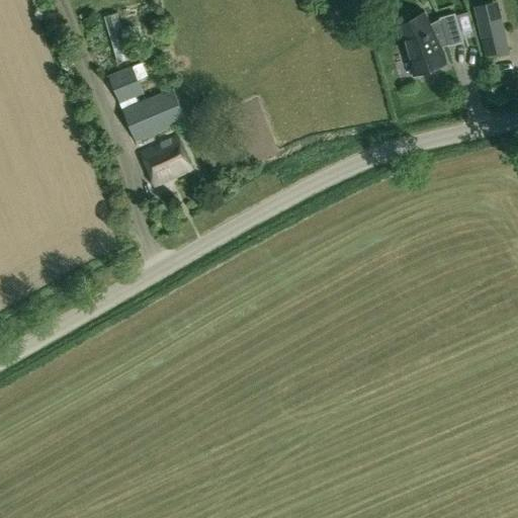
[(498,10),(476,15),(486,58),(508,53),(498,10)]
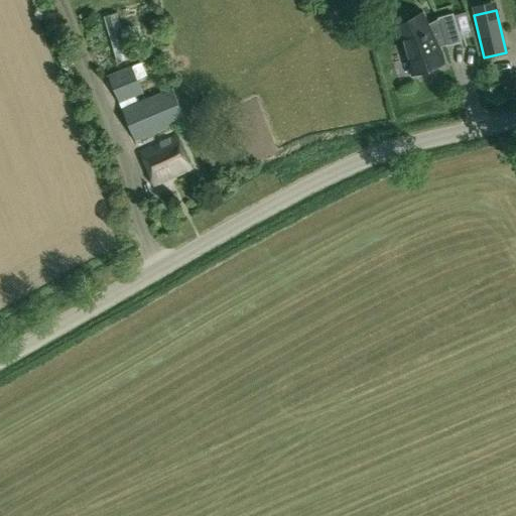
[(438,19),(429,23),(423,12),(422,12),(423,15),(396,28),(401,38),(411,73),(439,65),(435,49),(445,44),(446,46),(462,41),(454,13),(437,17),(438,19)]
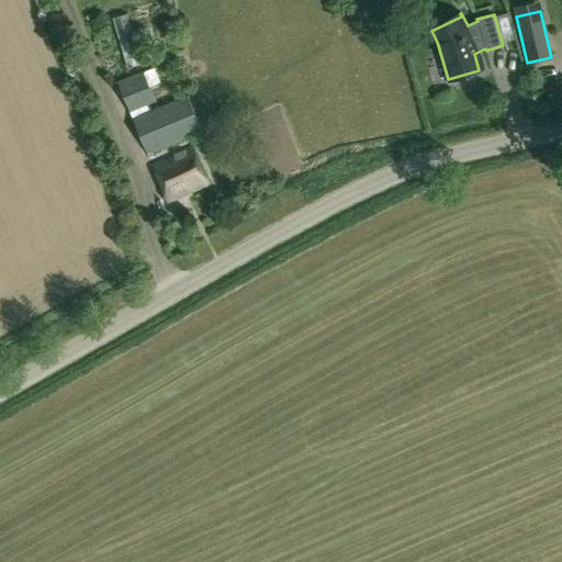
[(122,44),(128,69),(143,65),(136,40),(135,41),(122,44)]
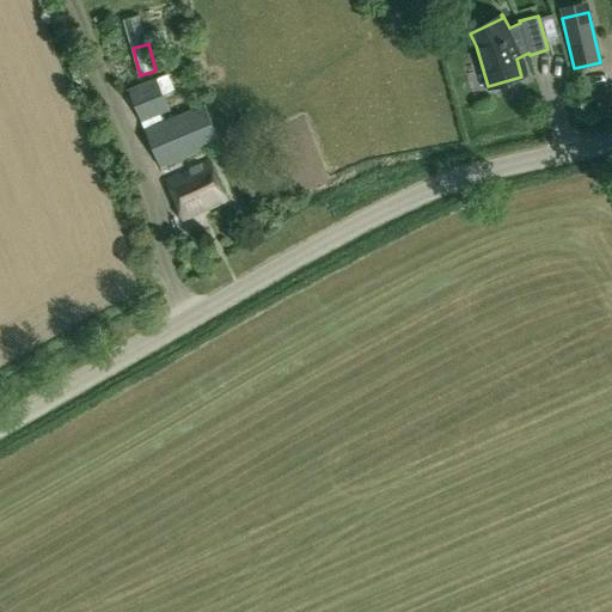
[(145,128),(164,120),(161,116),(161,115),(171,111),(164,96),(175,90),(169,74),(128,90),(139,116),(145,128)]
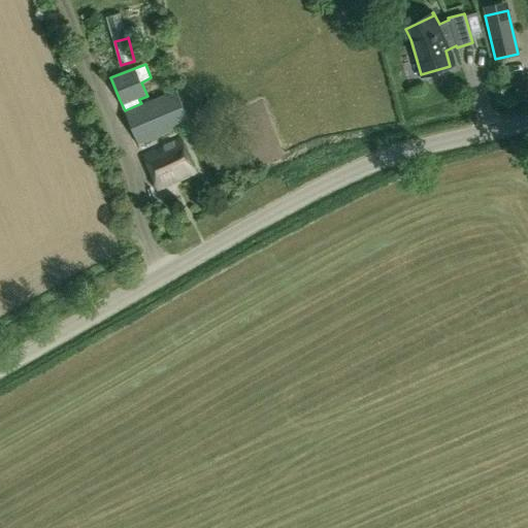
[(150,100),(141,103),(125,110),(124,111),(138,145),(191,123),(182,100),(177,89),(150,100)]
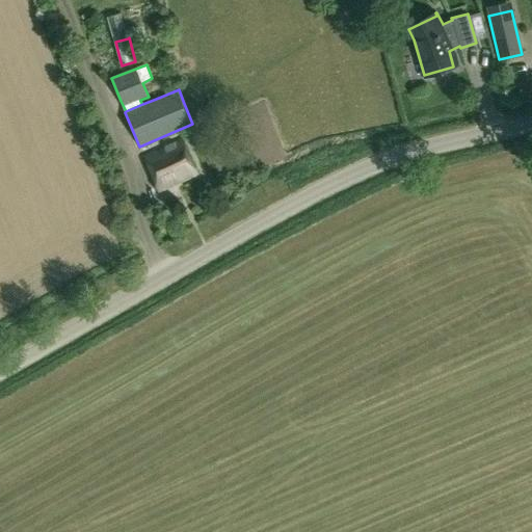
[(141,157),(157,191),(196,175),(182,139),(141,157)]
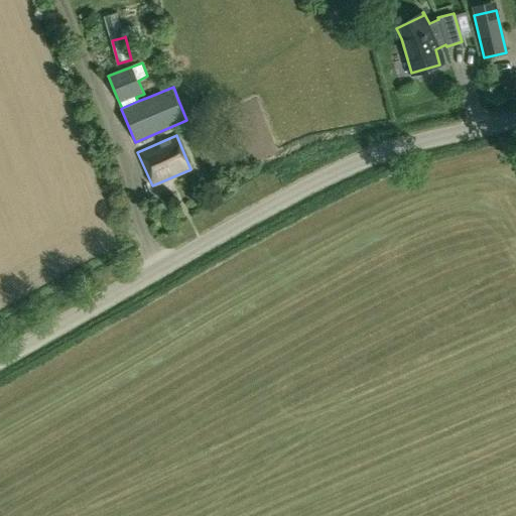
All buildings are outlined.
